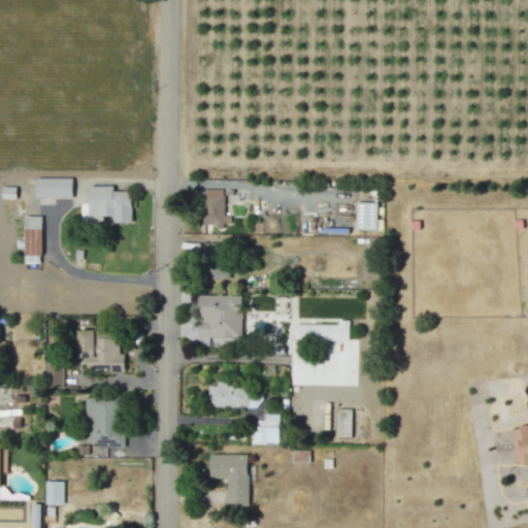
[(71,197),(71,177),(34,178),(35,199),(71,197)]
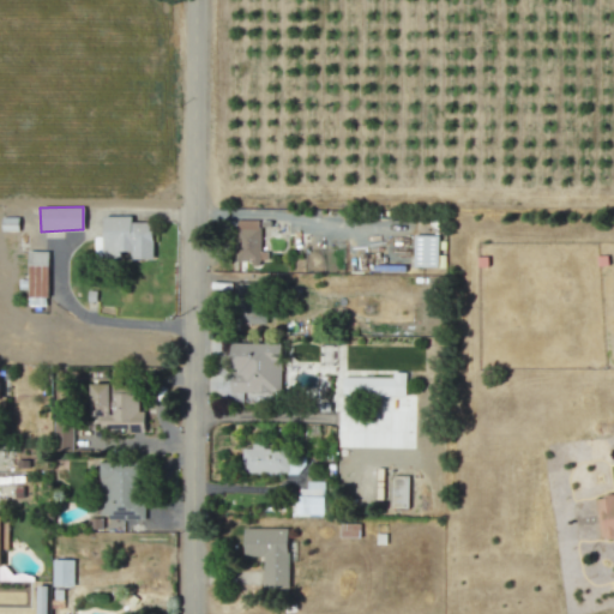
[(17,230),(17,217),(1,217),(1,230),(17,230)]
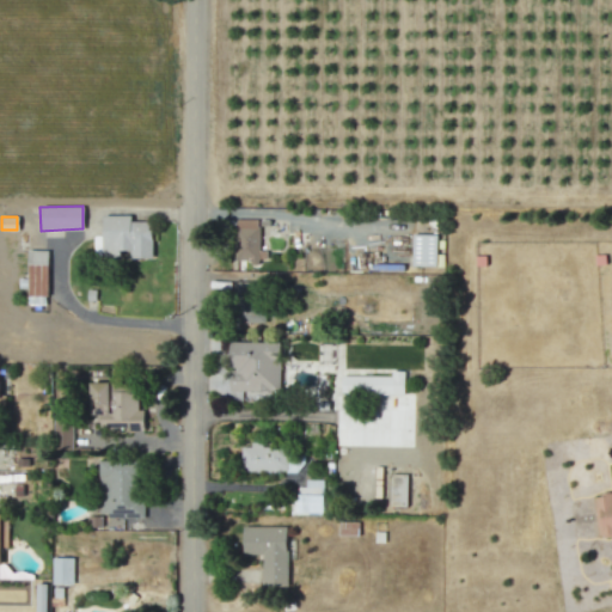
[(129,258),(152,258),(152,222),(130,222),(130,216),(102,216),(102,237),(93,237),(93,258),(120,258),(120,251),(129,251),(129,258)]
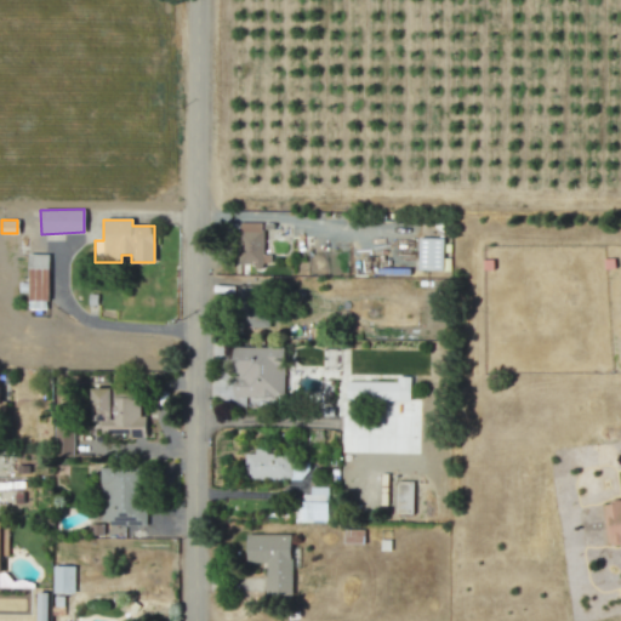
[(262,255),(261,223),(237,223),(238,266),(269,265),(269,255),(262,255)]
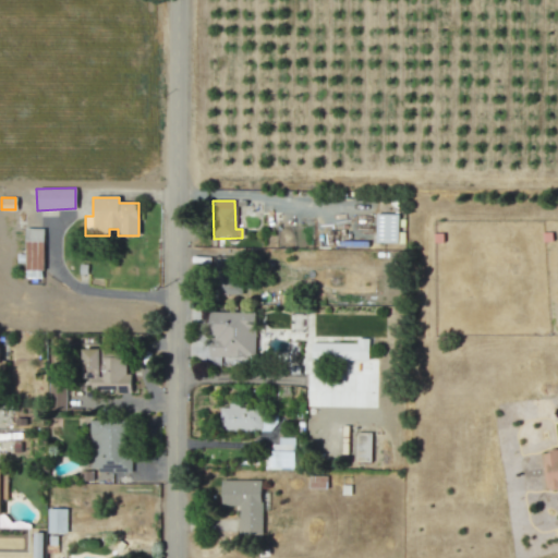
[(375,243),(403,243),(404,232),(397,232),(398,214),(375,214),(375,243)]
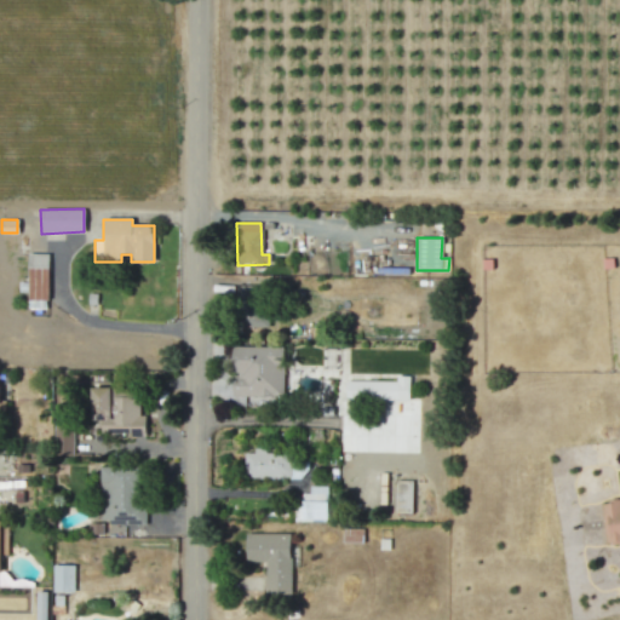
[(47,309),(49,254),(28,254),(27,309),(47,309)]
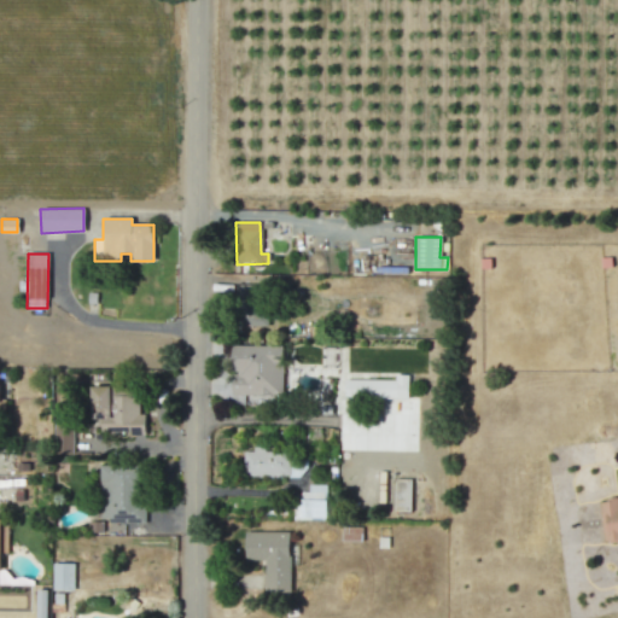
[(264,326),(263,284),(234,285),(235,327),(264,326)]
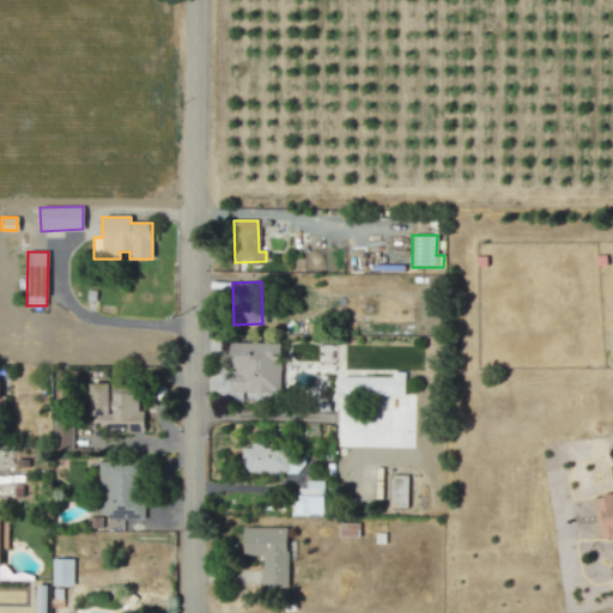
[(280,344),(230,343),(229,370),(230,370),(229,392),(279,392),(280,344)]
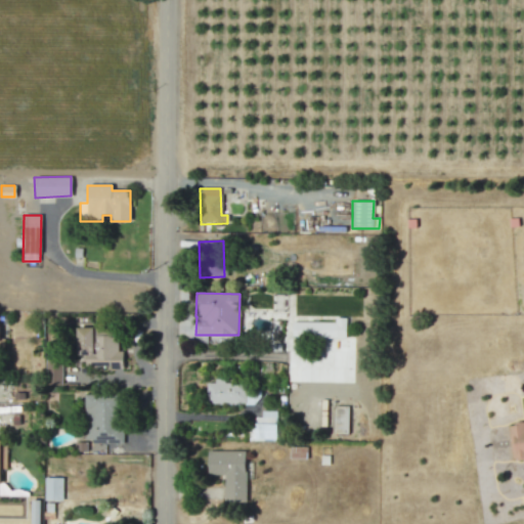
[(345,339),(345,318),(334,318),(334,322),(292,322),(292,338),(345,339)]
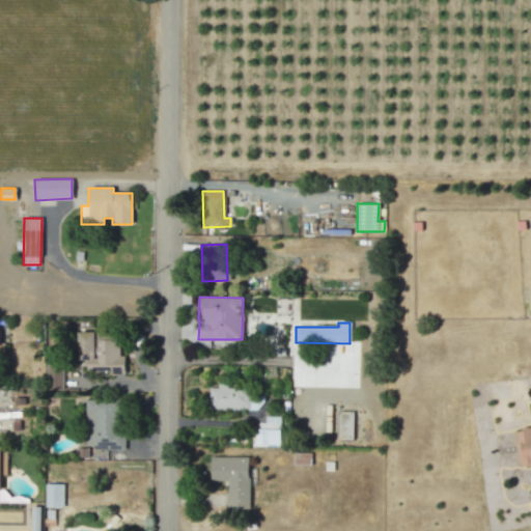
[(124,371),(123,356),(119,356),(118,339),(95,340),(95,332),(77,332),(78,362),(85,362),(86,373),(124,371)]
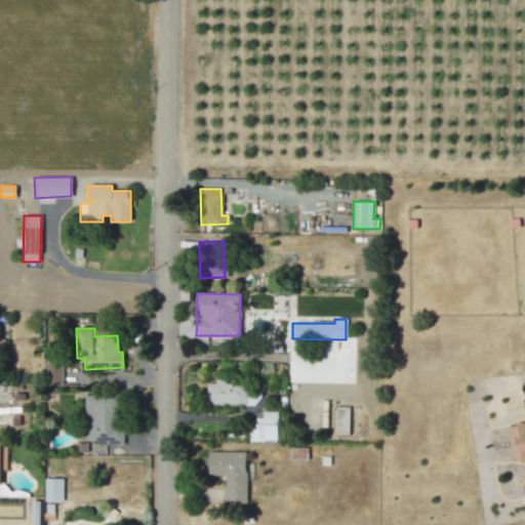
[(62,360),(45,360),(45,386),(62,386),(62,360)]
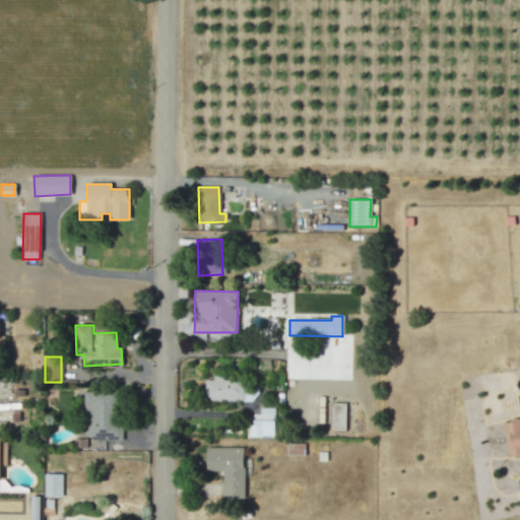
[(204,401),(255,401),(255,387),(247,387),(247,379),(212,379),(212,380),(204,380),(204,401)]
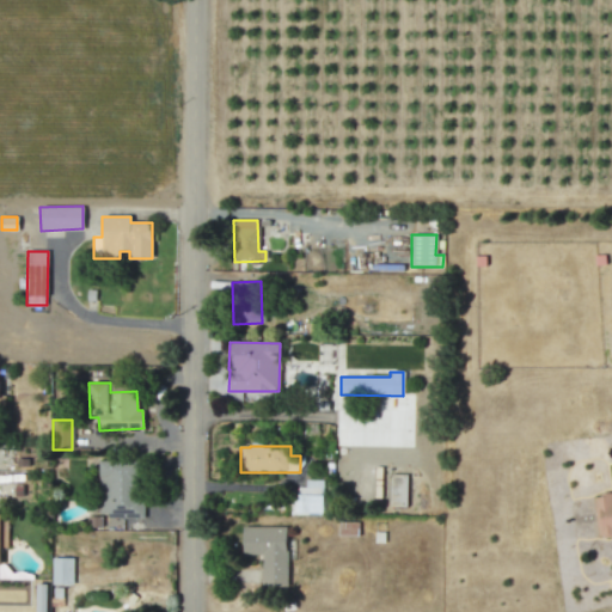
[(140,518),(140,461),(97,461),(97,516),(140,518)]
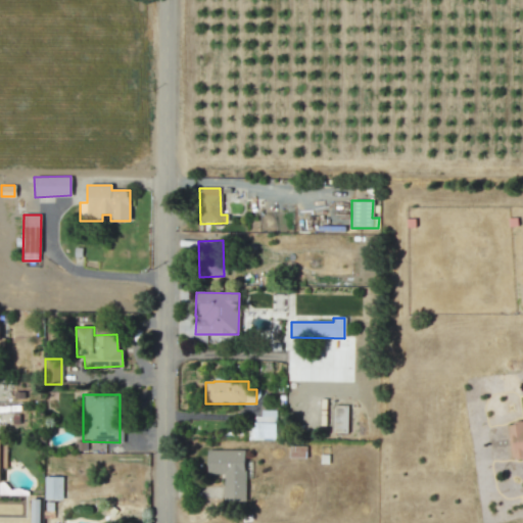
[(333,433),(347,433),(347,406),(333,406),(333,433)]
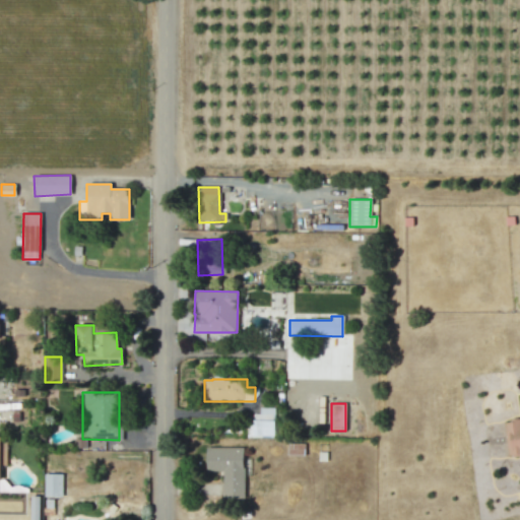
[(273,409),(251,410),(251,438),(273,437),(273,409)]
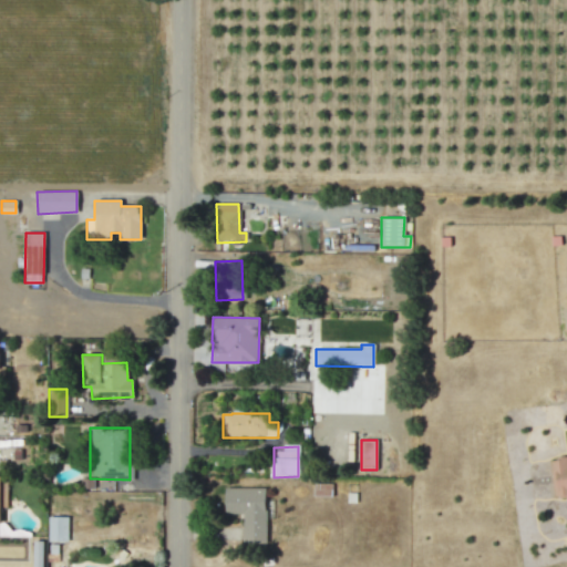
[(553,497),(566,495),(566,457),(548,460),(553,497)]
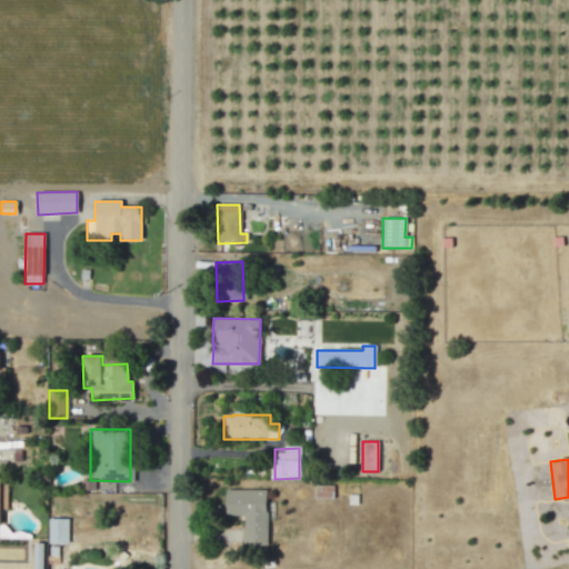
[(315,499),(332,499),(332,486),(315,486),(315,499)]
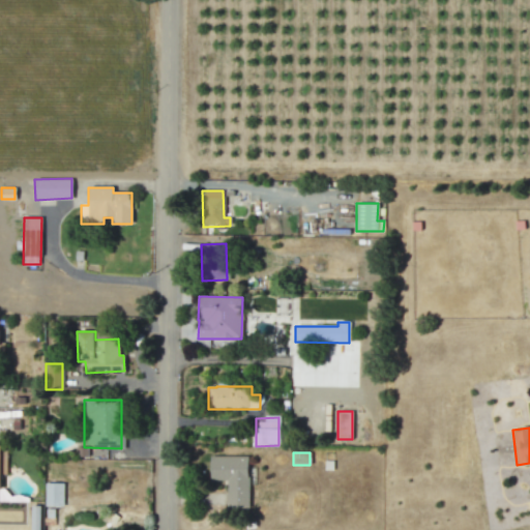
[(247,457),(209,457),(209,480),(226,480),(227,508),(248,508),(247,457)]
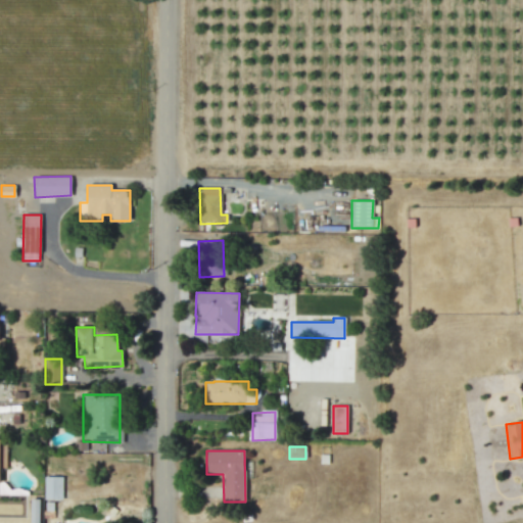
[(61,500),(61,477),(44,477),(44,500),(61,500)]
